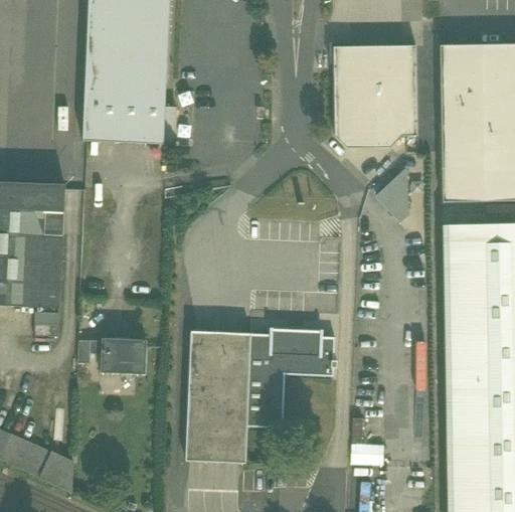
[(176,107),(164,106),(168,0),(88,0),(81,140),(163,143),(175,144),(176,107)]
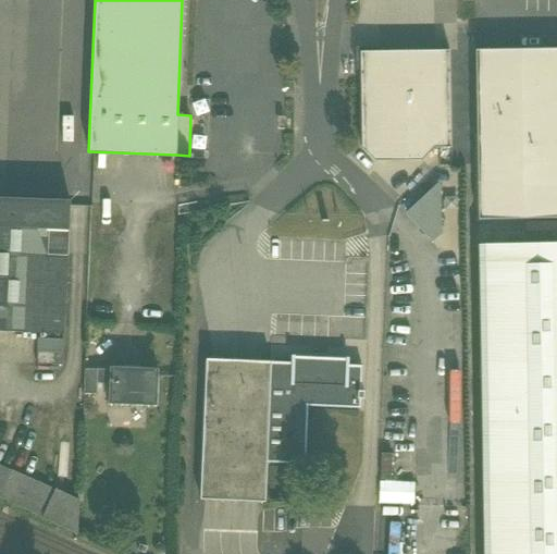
[(556,46),(475,48),(479,218),(556,216),(556,46)]
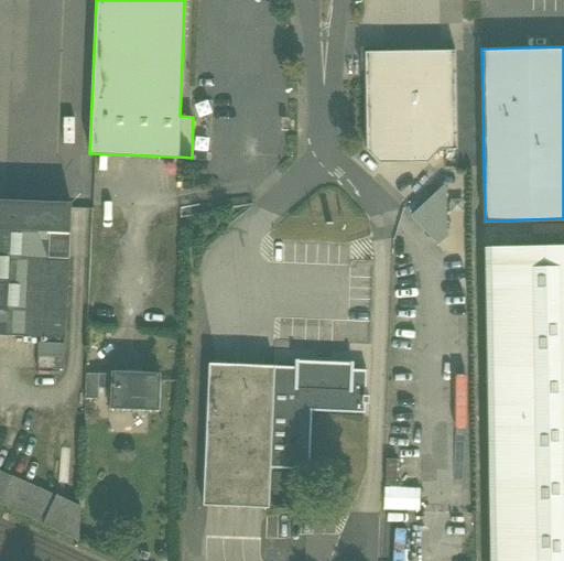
[(455,49),(365,51),(366,148),(379,161),(427,161),(440,148),(456,148),(455,49)]
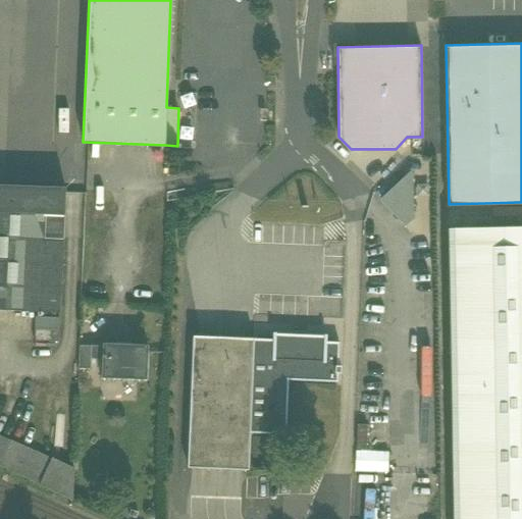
[(411,170),(381,198),(405,223),(412,217),(411,170)]
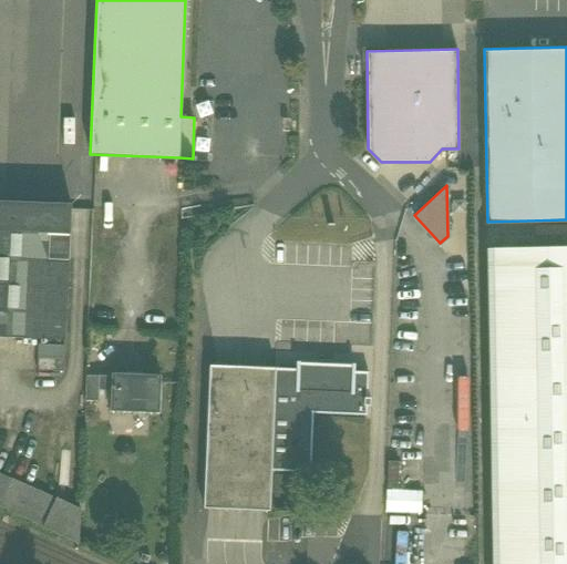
[(49,202),(0,200),(0,229),(47,232),(49,202)]
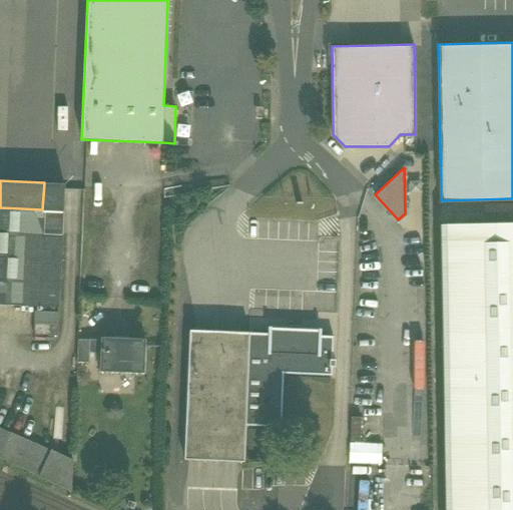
[(44,182),(42,209),(63,210),(64,183),(44,182)]
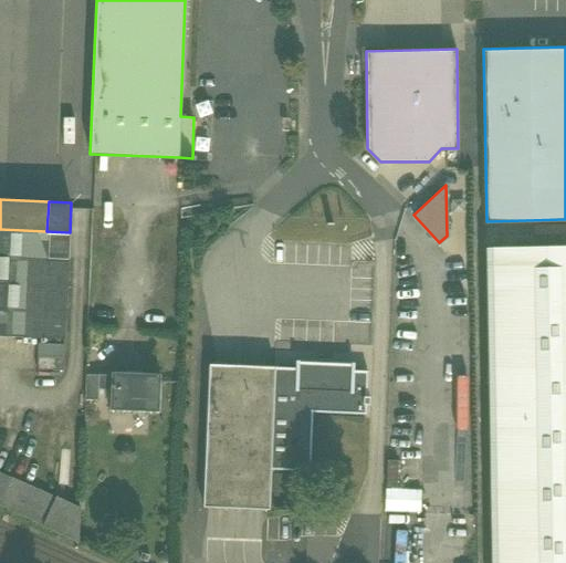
[(46,231),(0,229),(0,334),(64,337),(70,232),(46,231)]
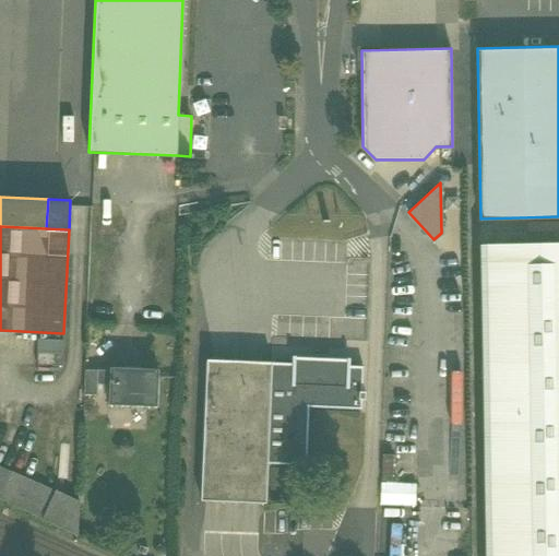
[(558,555),(558,243),(479,245),(485,555),(558,555)]
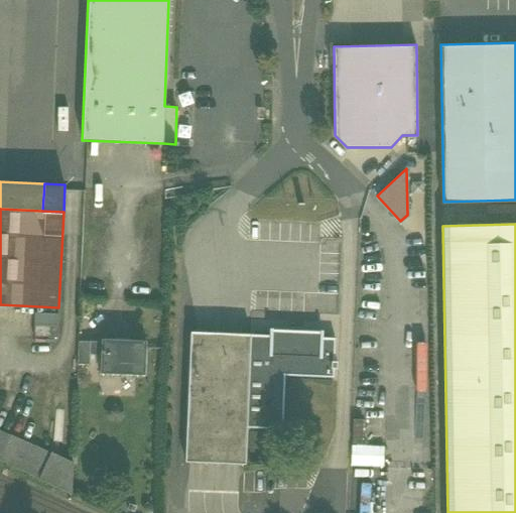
[(269,334),(251,334),(247,426),(283,427),(285,374),(334,376),(334,368),(337,368),(338,361),(335,360),(336,337),(323,337),(324,330),(320,330),(320,331),(273,329),(273,328),(270,328),(269,334)]
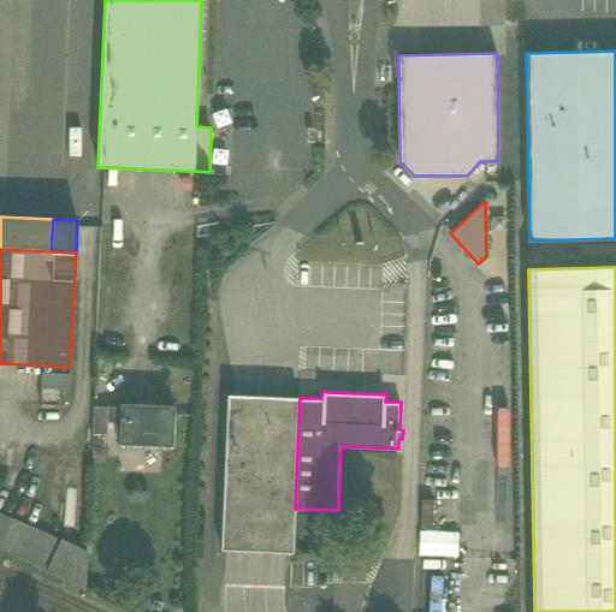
[(294,553),(295,509),(300,398),(227,394),(221,550),(294,553)]
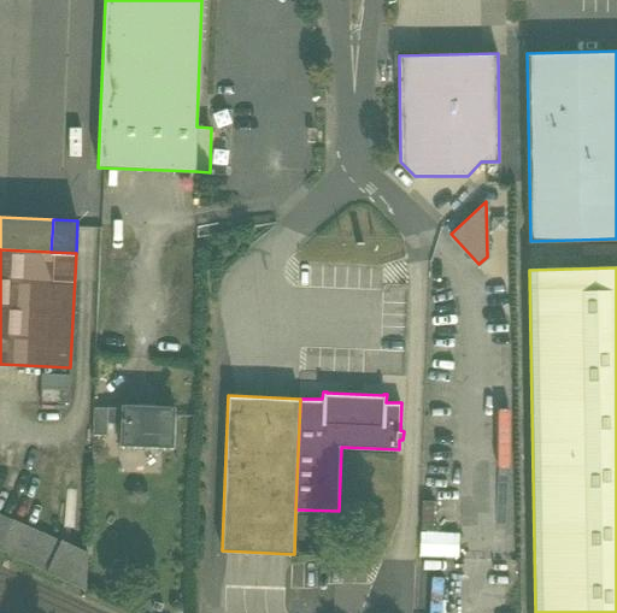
[(119,446),(172,447),(175,406),(121,404),(121,407),(121,422),(119,446)]
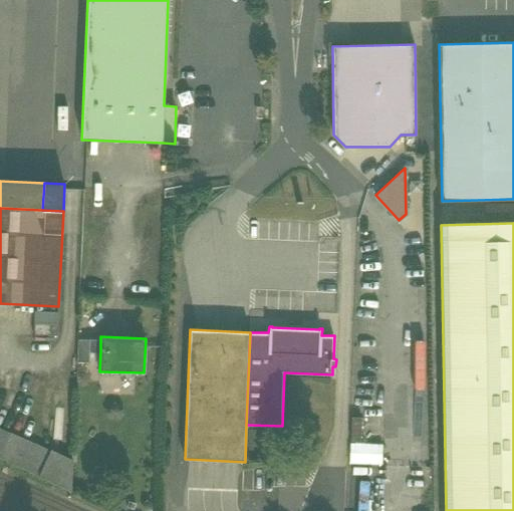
[(77,361),(88,361),(89,350),(100,351),(100,339),(78,338),(77,361)]
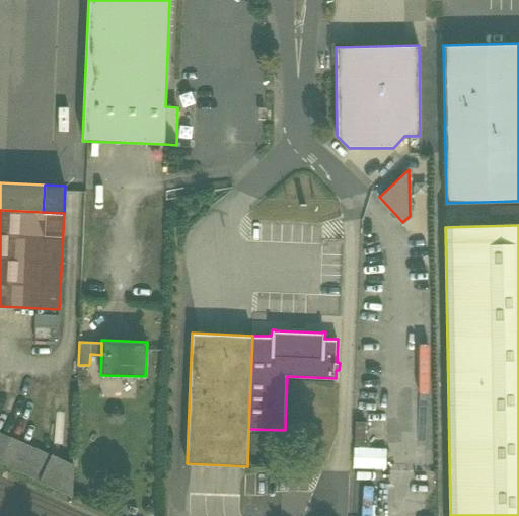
[(0,460),(8,465),(20,440),(0,431),(0,460)]
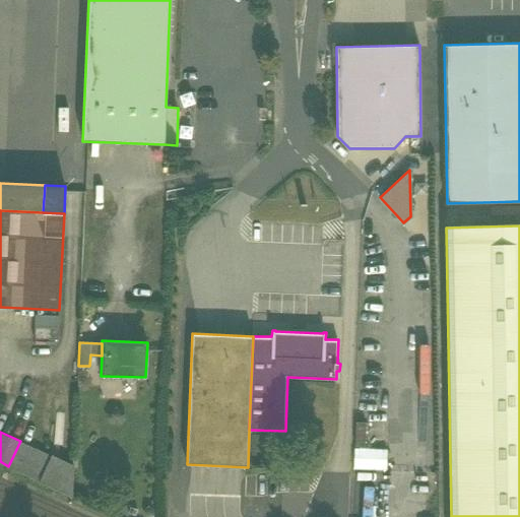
[(8,466),(40,481),(52,455),(20,441),(8,466)]
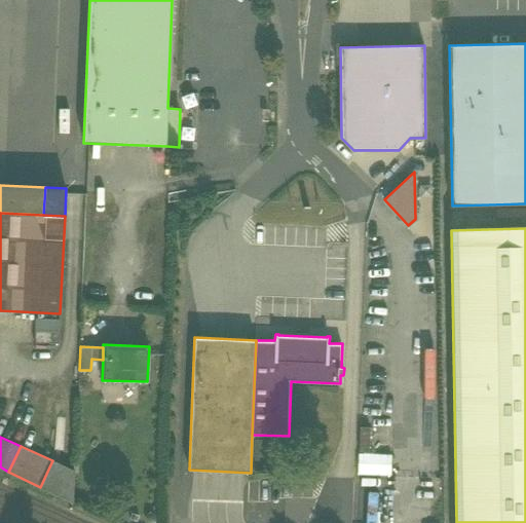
[(359,451),(359,472),(391,472),(391,451),(359,451)]
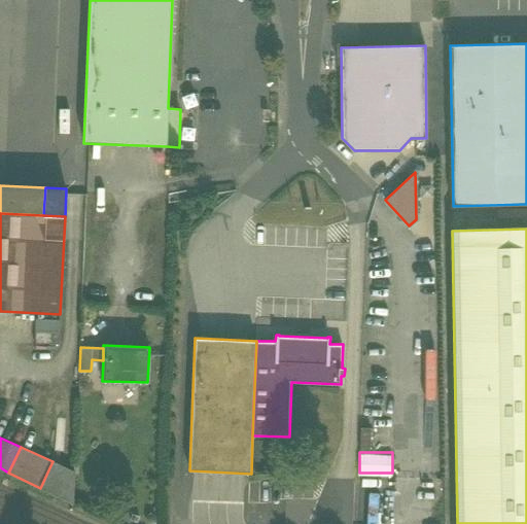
[(74,470),(53,461),(40,488),(73,503),(74,470)]
